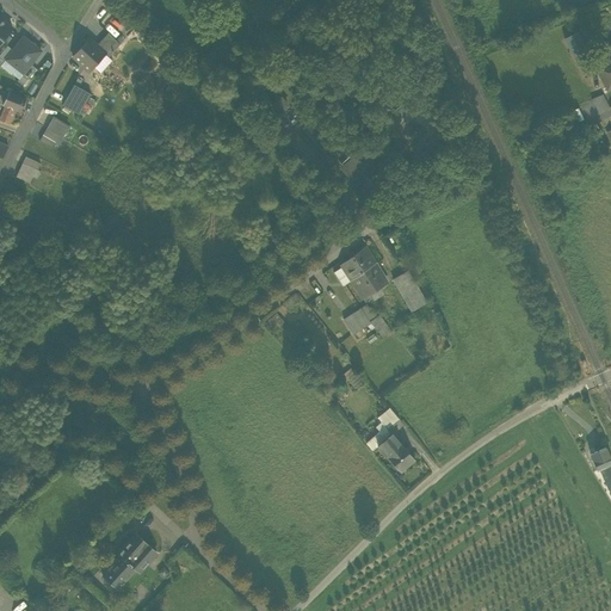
[(0,42),(12,28),(0,18),(0,42)]
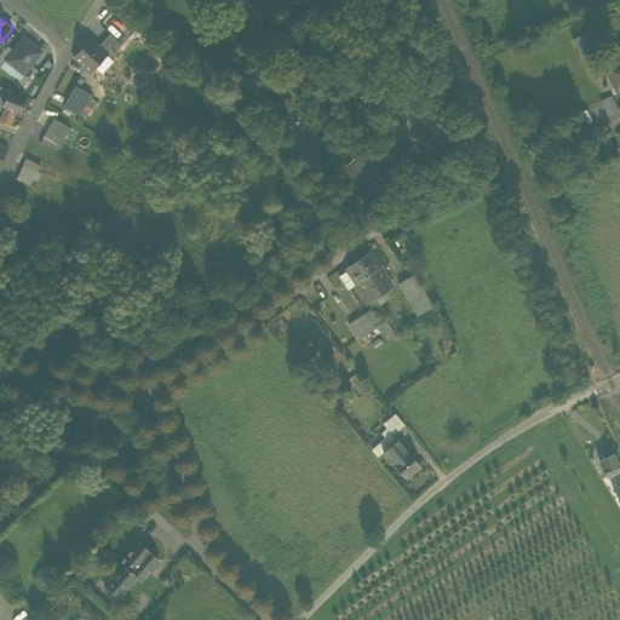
[(596,78),(607,73),(606,69),(587,32),(572,39),(591,76),(595,75),(596,78)]
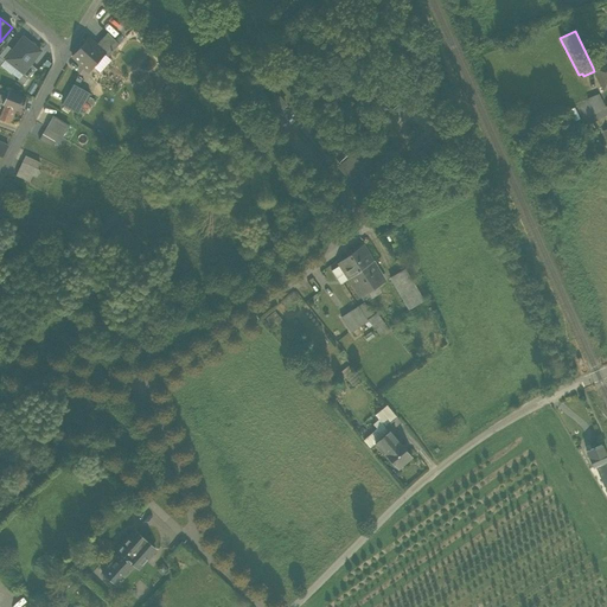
[(104,55),(107,57),(108,57),(119,44),(107,33),(96,45),(104,55)]
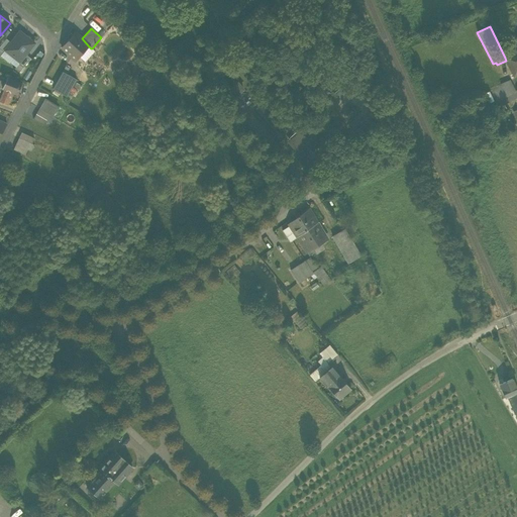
[(11,42),(4,50),(14,58),(19,62),(25,55),(34,43),(19,31),(11,42)]
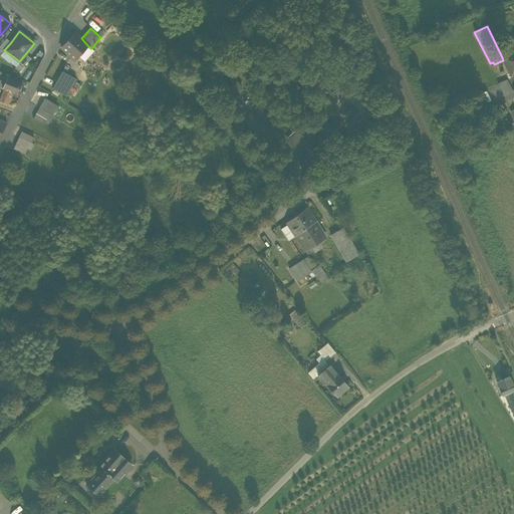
[(75,60),(79,56),(88,46),(81,38),(74,32),(61,47),(75,60)]
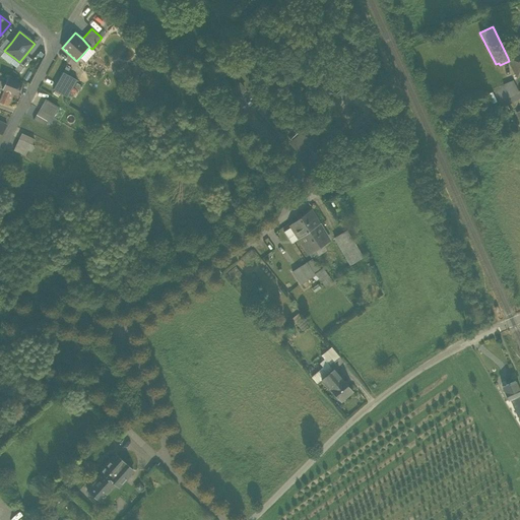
[(0,46),(0,56),(4,51),(11,43),(6,39),(0,46)]
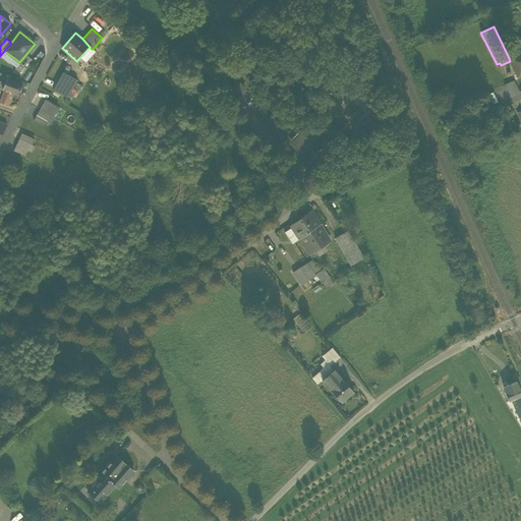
[(92,49),(90,47),(80,57),(85,62),(96,52),(93,49),(92,49)]
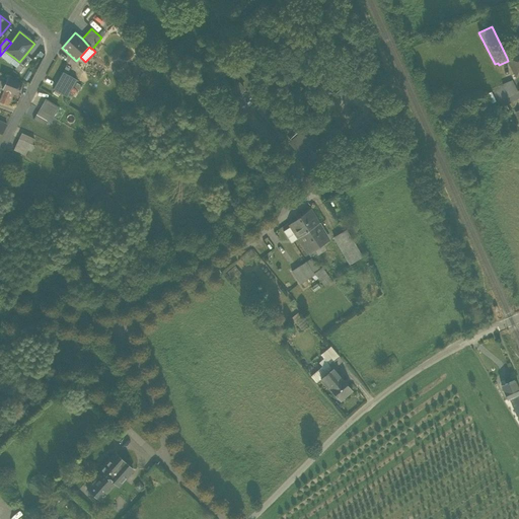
[(4,51),(0,56),(10,64),(10,63),(14,58),(4,51)]
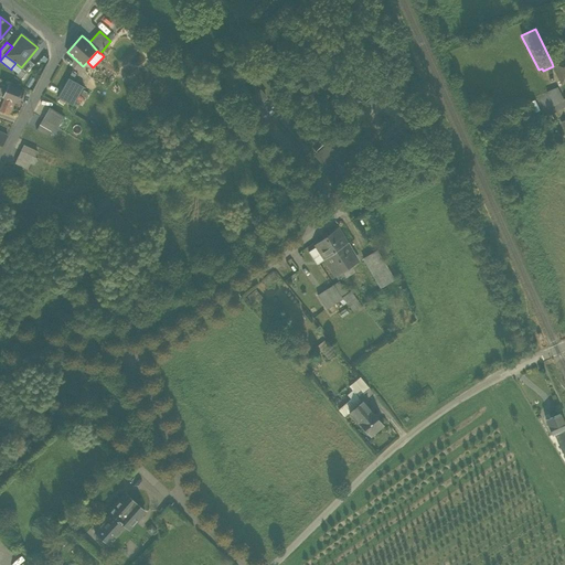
[(553,66),(561,82),(564,80),(564,56),(552,63),(553,66)]
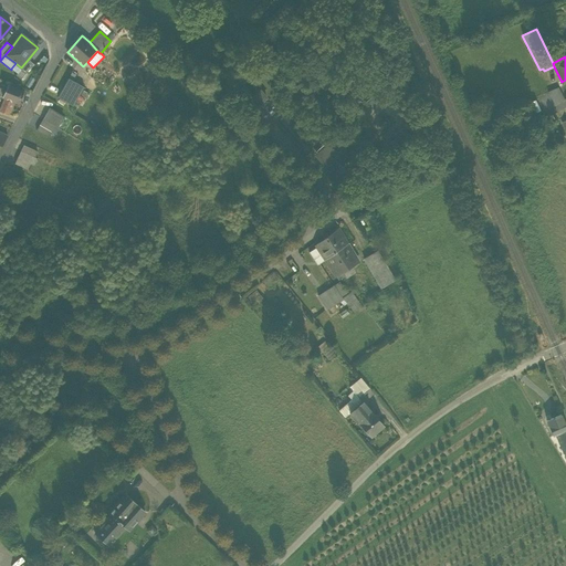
[(18,73),(16,75),(21,80),(33,64),(28,60),(21,67),(18,73)]
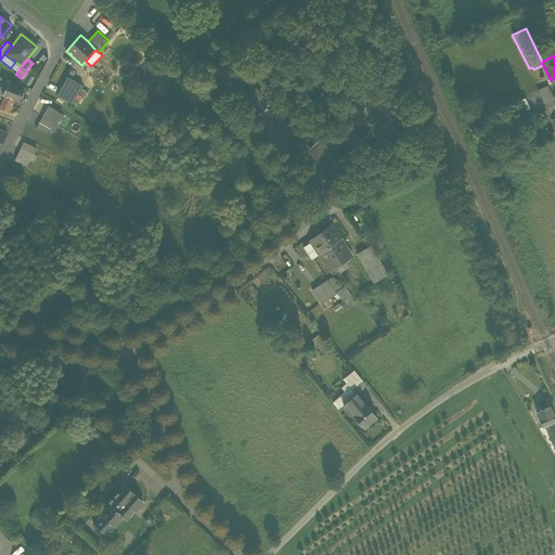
[(15,62),(11,67),(17,72),(21,66),(15,62)]
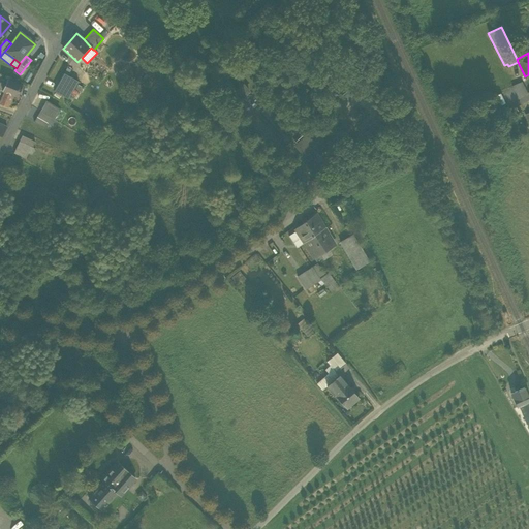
[(54,91),(68,99),(79,81),(64,73),(54,91)]
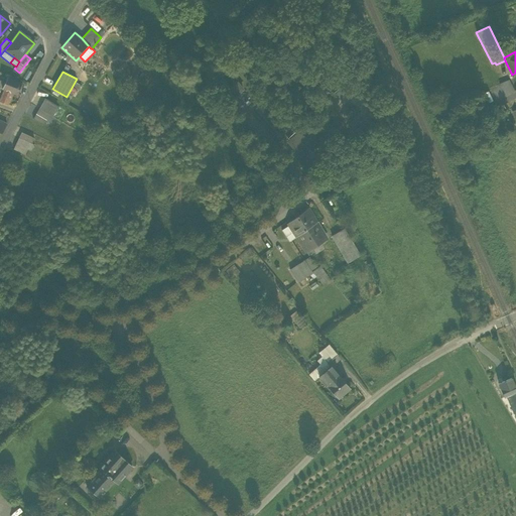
[(7,78),(5,83),(2,88),(13,92),(12,93),(17,95),(21,83),(7,78)]
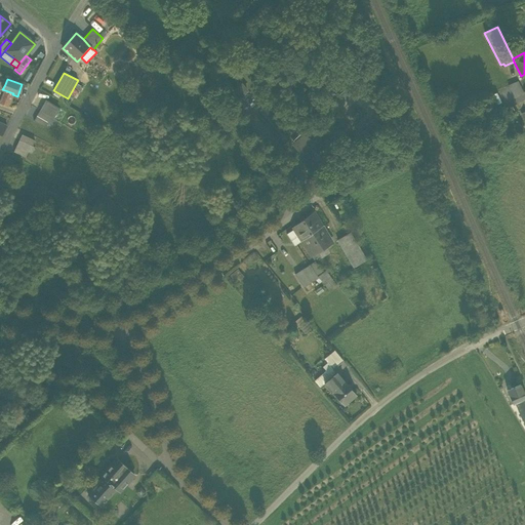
[(506,96),(521,89),(518,82),(502,89),(506,96)]
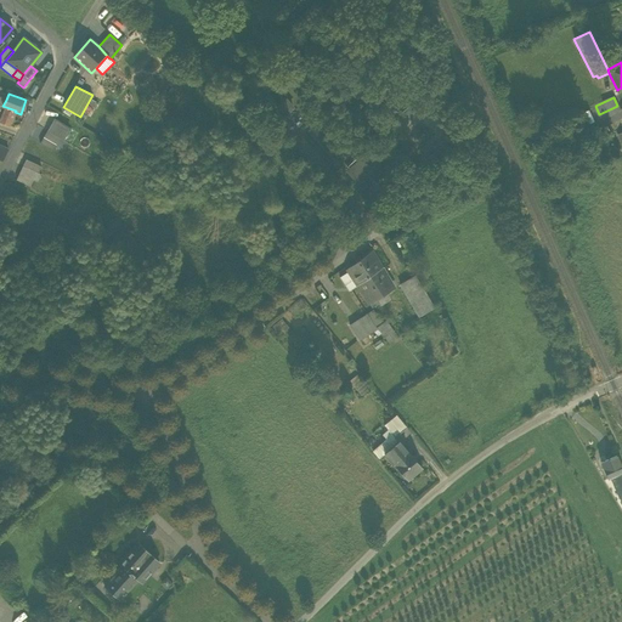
[(277,108),(283,116),(286,113),(292,107),(288,103),(286,100),(284,101),(278,106),(277,108)]
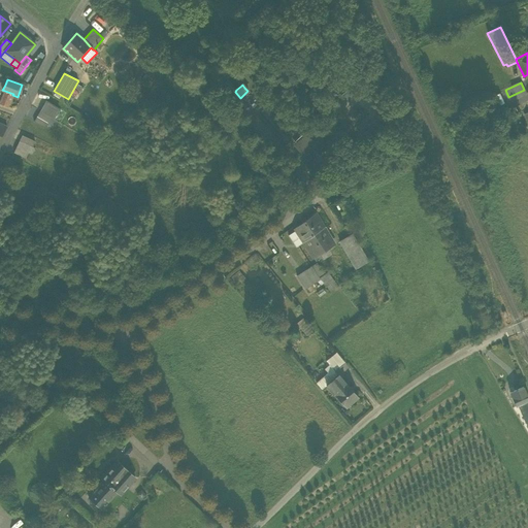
[(0,103),(8,107),(12,95),(13,94),(2,90),(0,89),(0,103)]
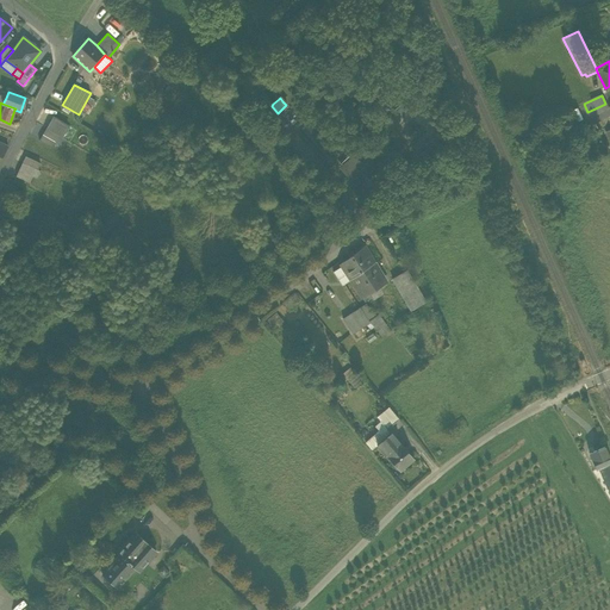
[(566,113),(571,123),(583,118),(578,107),(566,113)]
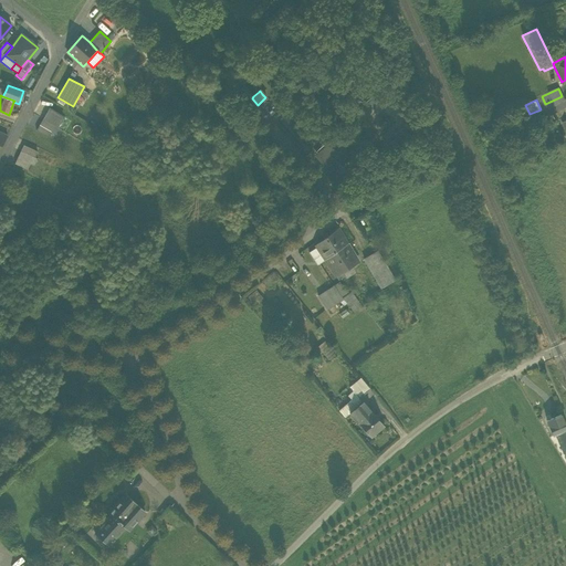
[(54,126),(58,128),(63,118),(48,109),(43,119),(54,126)]
